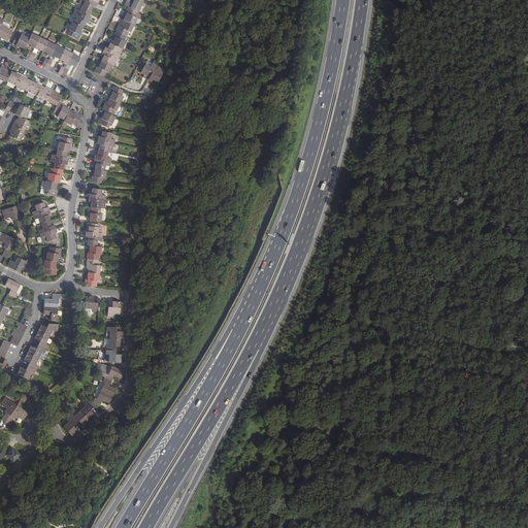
[(97,7),(98,3),(90,0),(79,0),(78,4),(83,6),(92,11),(94,7),(95,8),(96,6),(97,7)]
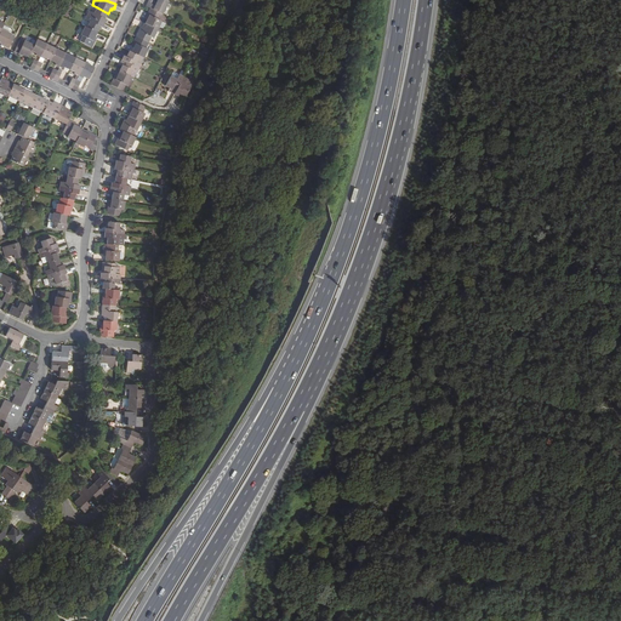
[(149,1),(146,7),(151,9),(161,15),(167,1),(164,0),(157,0),(154,6),(152,5),(153,4),(149,1)]
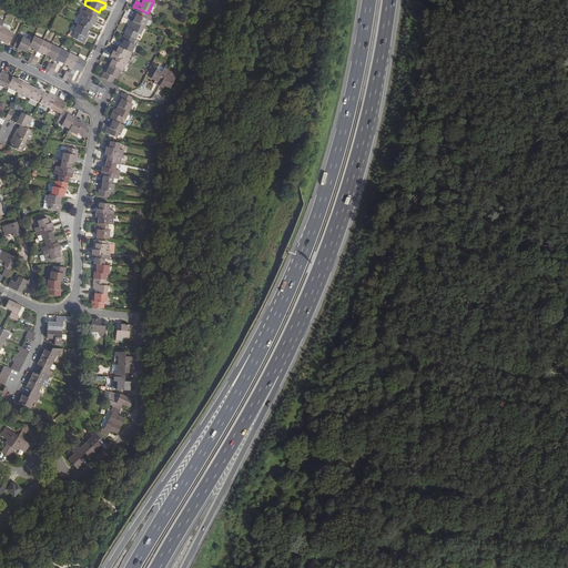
[(97,18),(99,12),(89,7),(87,12),(81,10),(80,14),(97,22),(99,19),(97,18)]
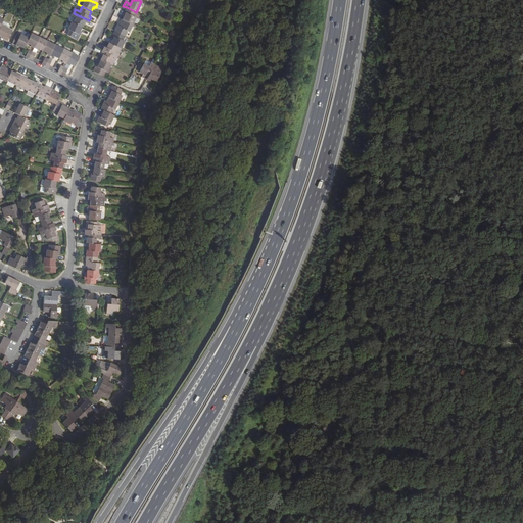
[(136,12),(127,7),(123,16),(124,17),(123,20),(133,26),(134,24),(136,19),(134,17),(137,12),(136,12)]
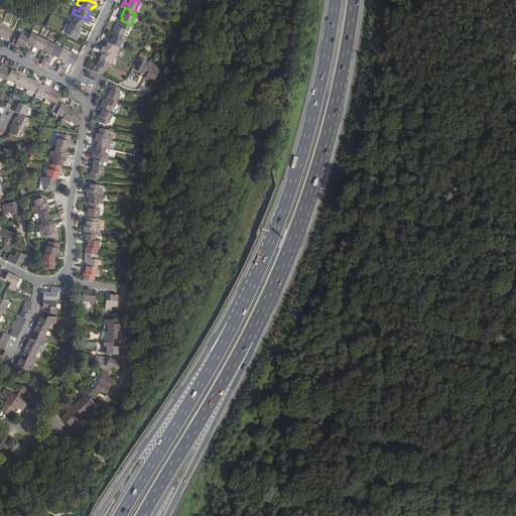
[(73,23),(82,27),(84,23),(86,24),(88,20),(73,13),(71,16),(75,18),(73,23)]
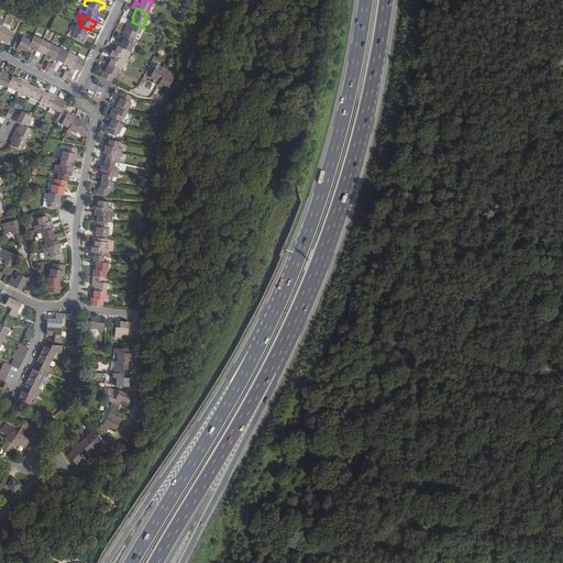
[(143,28),(132,22),(130,25),(128,24),(123,34),(134,39),(136,34),(140,35),(143,28)]
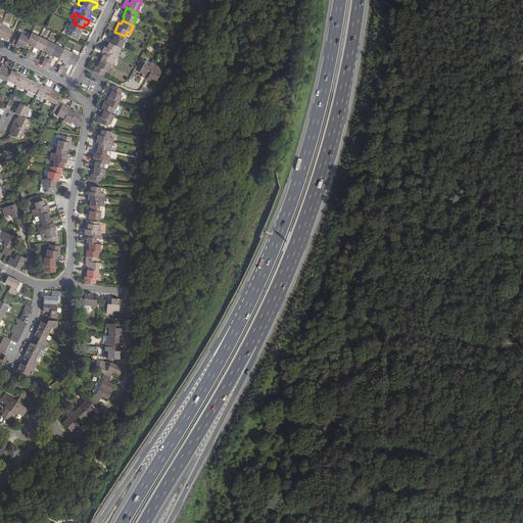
[(81,32),(83,28),(74,24),(72,22),(68,30),(69,31),(67,36),(79,41),(83,33),(81,32)]
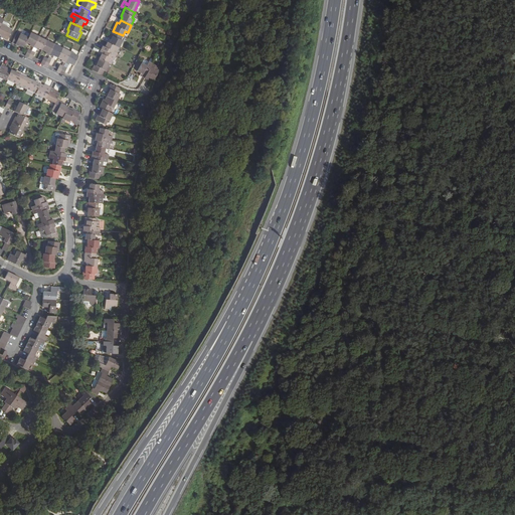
[(0,26),(0,35),(1,36),(0,37),(7,41),(12,29),(9,28),(5,26),(1,24),(0,26)]
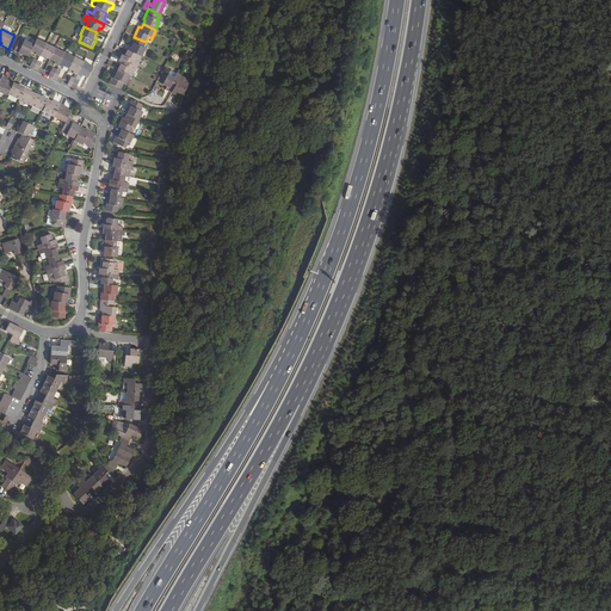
[(146,42),(134,37),(129,47),(131,48),(129,51),(139,56),(142,57),(147,50),(143,48),(146,42)]
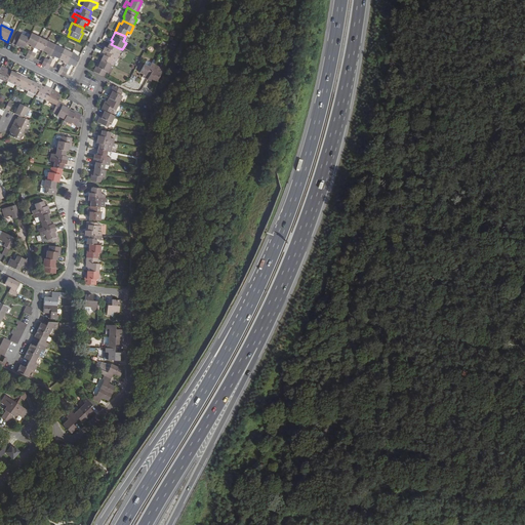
[(15,37),(12,44),(18,47),(19,46),(24,48),(27,43),(29,39),(25,37),(21,35),(17,33),(15,37)]
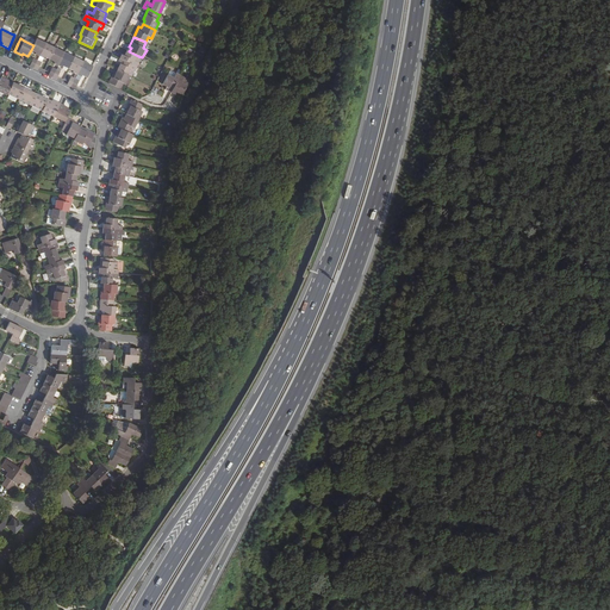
[(33,45),(31,50),(36,53),(35,55),(39,57),(45,44),(36,39),(35,42),(33,45)]
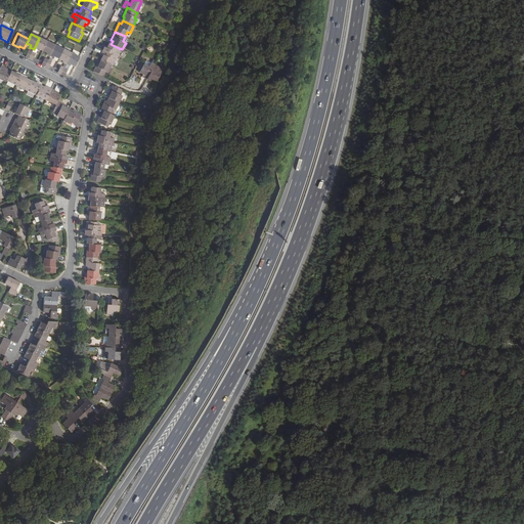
[(39,38),(34,49),(37,50),(38,49),(42,51),(47,41),(39,38)]
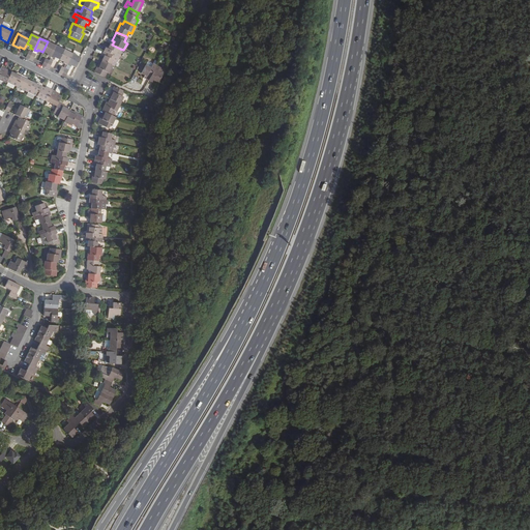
[(48,41),(42,52),(48,54),(47,56),(50,57),(56,46),(48,41)]
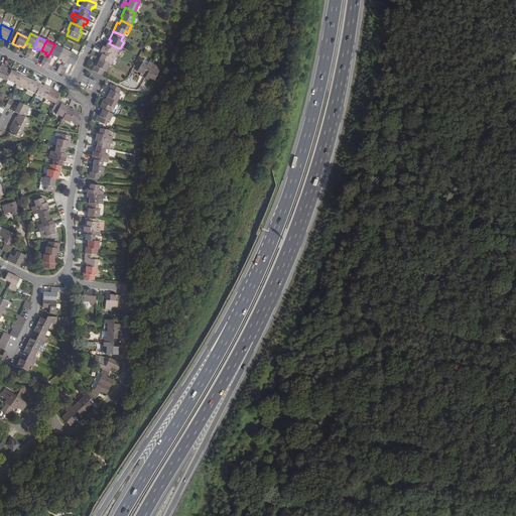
[(109,43),(108,42),(106,47),(104,46),(102,50),(116,57),(118,53),(117,53),(120,48),(117,47),(109,43)]
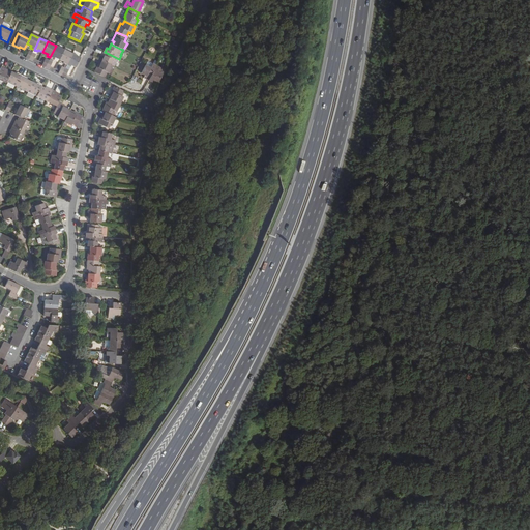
[(56,46),(50,57),(54,59),(55,57),(59,59),(64,50),(56,46)]
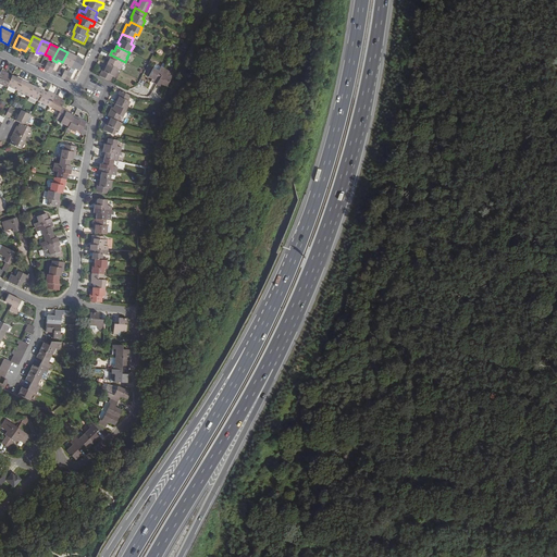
[(67,52),(62,62),(67,65),(66,66),(70,69),(76,57),(67,52)]
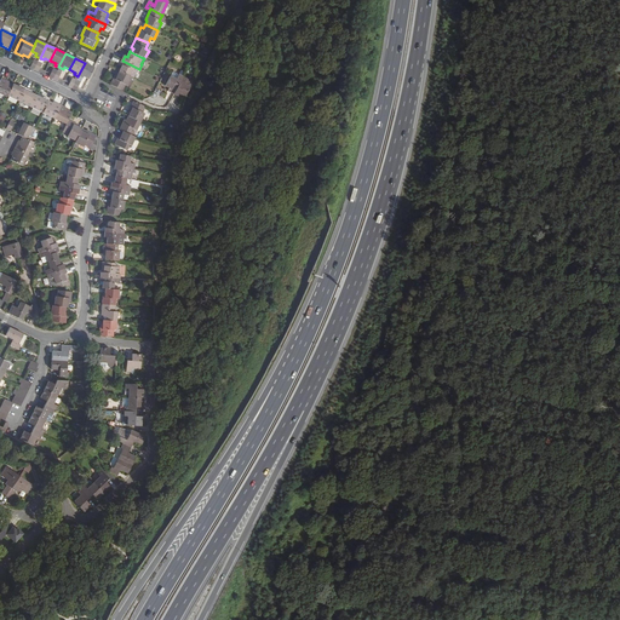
[(139,69),(122,61),(120,65),(122,67),(120,72),(131,78),(133,72),(136,74),(137,74),(139,69)]
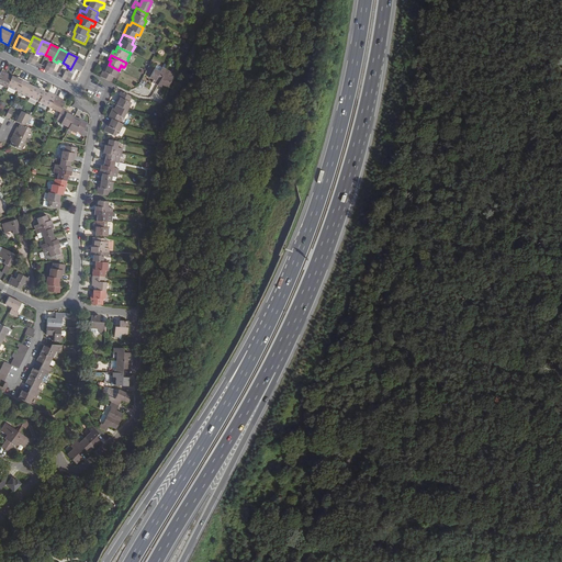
[(69,72),(66,80),(69,82),(70,79),(76,69),(80,71),(86,62),(77,57),(70,69),(69,72)]
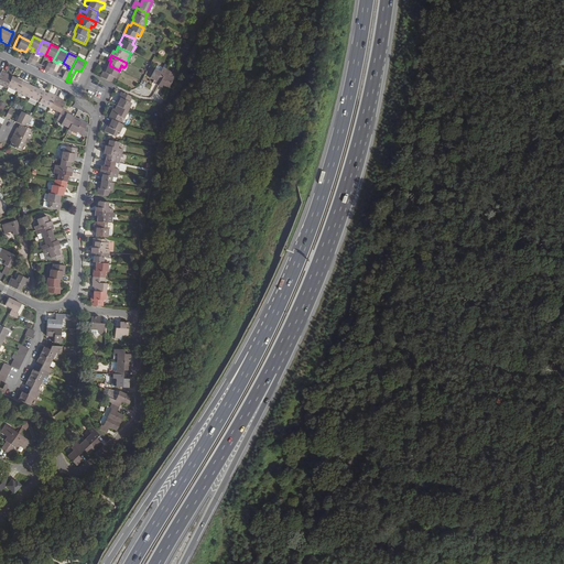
[(119,71),(109,65),(106,71),(105,69),(100,77),(112,83),(115,78),(117,79),(121,72),(119,71)]
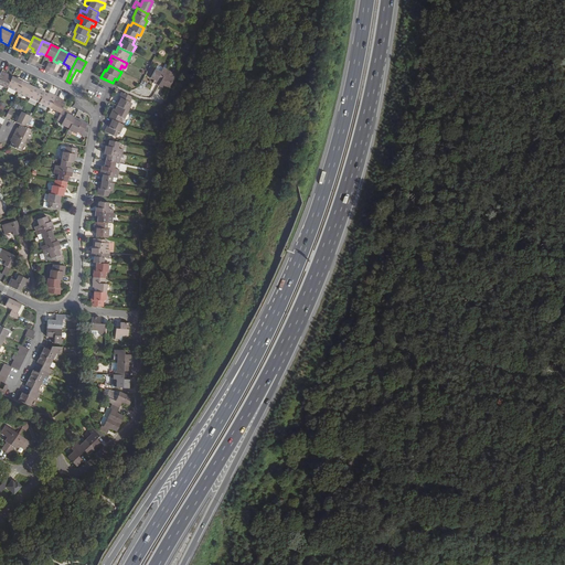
[(158,86),(167,70),(163,68),(162,70),(161,73),(155,70),(150,78),(155,81),(156,82),(155,85),(158,86)]
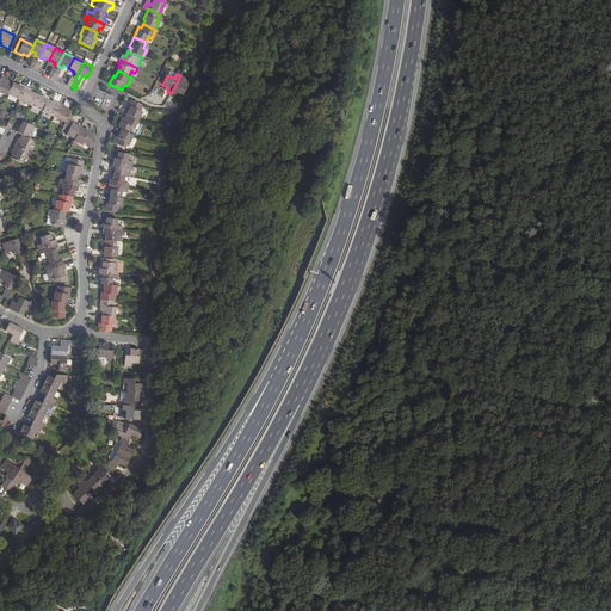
[(187,86),(190,81),(184,78),(180,75),(171,93),(174,96),(177,93),(181,96),(187,86)]
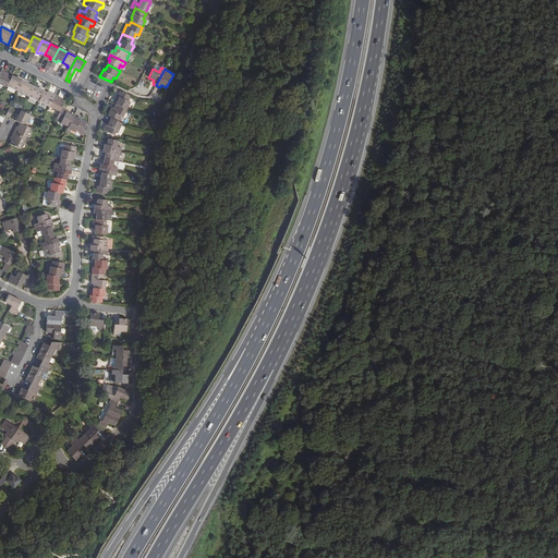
[(9,74),(1,70),(1,71),(0,72),(0,85),(5,88),(7,86),(11,76),(8,75),(9,74)]
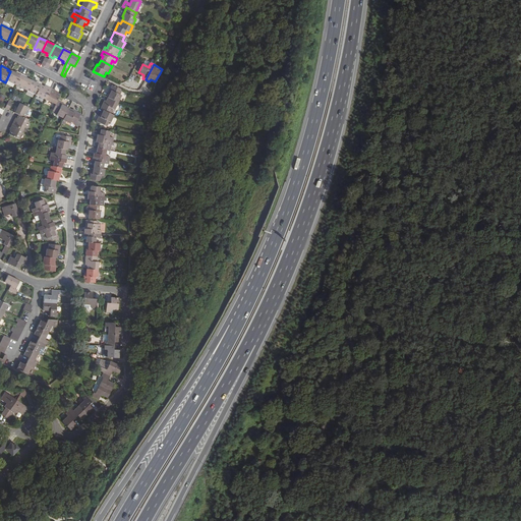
[(16,85),(21,74),(11,70),(10,71),(6,80),(16,85)]
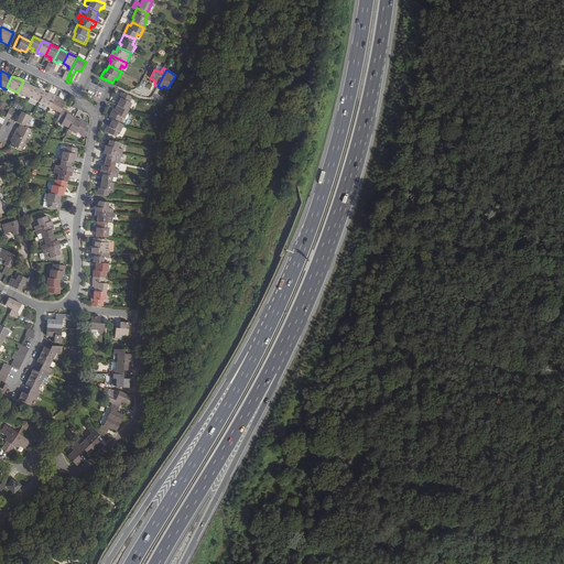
[(28,98),(33,86),(23,80),(18,93),(28,98)]
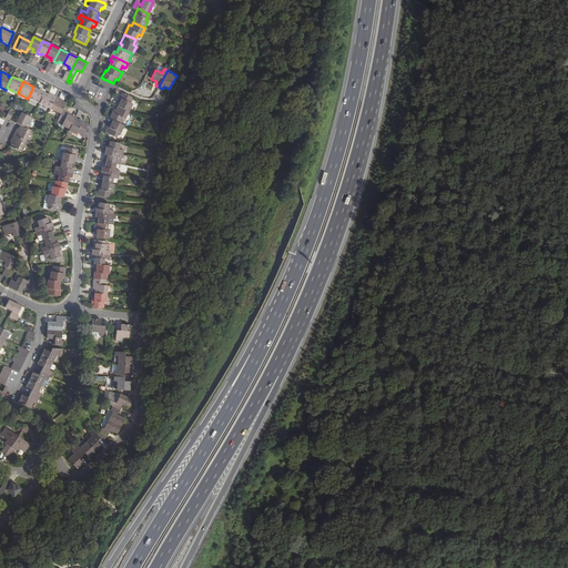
[(39,104),(44,92),(33,87),(28,99),(39,104)]
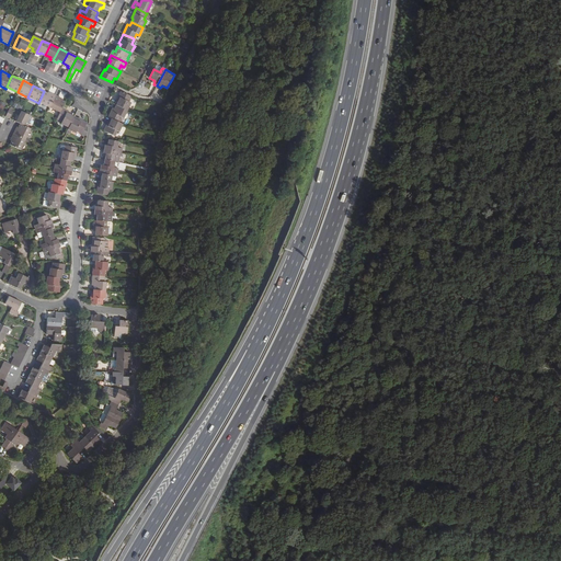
[(49,107),(55,96),(44,91),(38,103),(49,107)]
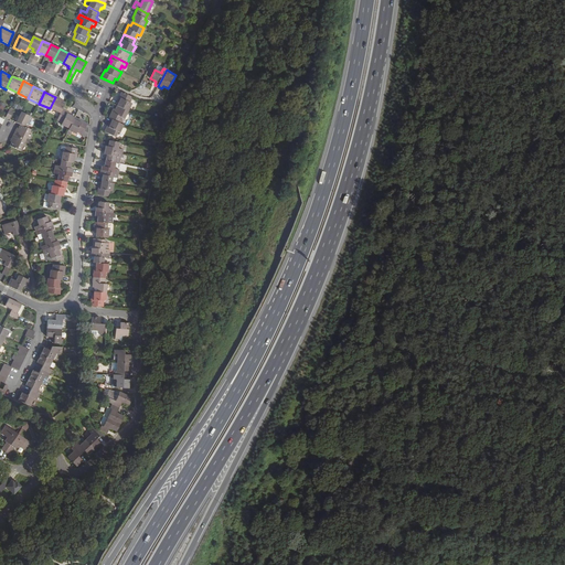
[(117,106),(129,112),(132,104),(131,104),(134,98),(121,92),(117,100),(119,103),(117,106)]
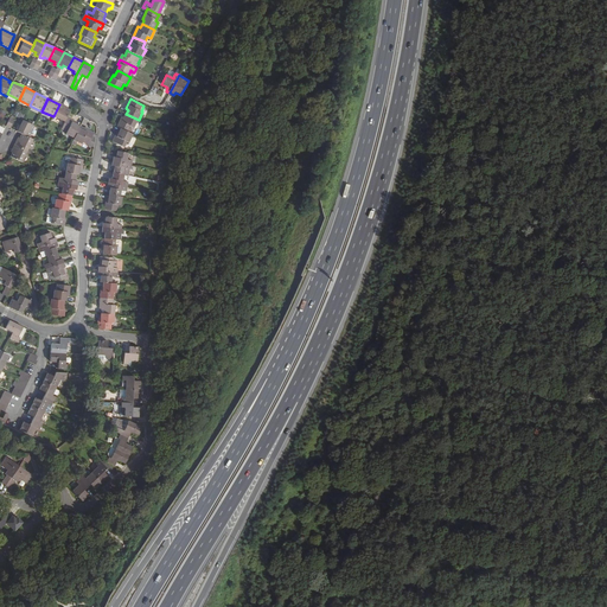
[(68,117),(71,110),(59,104),(53,116),(64,122),(68,117)]
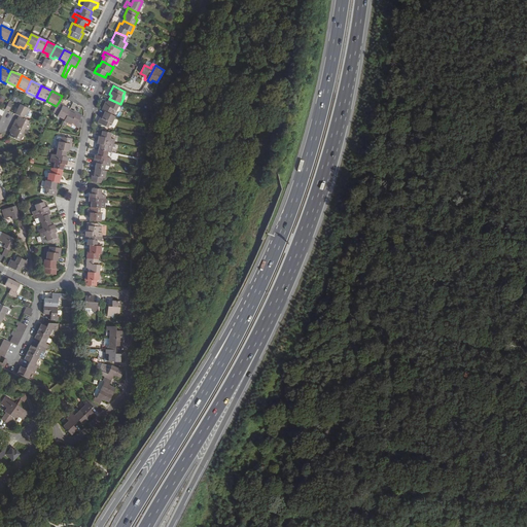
[(106,101),(101,110),(105,112),(112,115),(115,110),(116,111),(120,104),(109,99),(107,102),(106,101)]
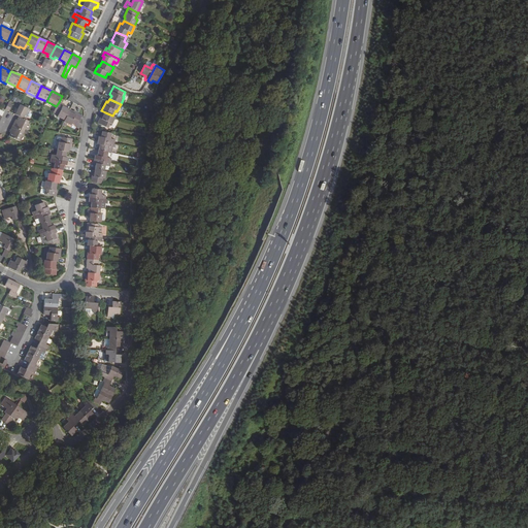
[(68,111),(69,109),(66,107),(62,105),(63,104),(59,102),(56,106),(53,113),(58,116),(58,117),(64,120),(68,111)]
